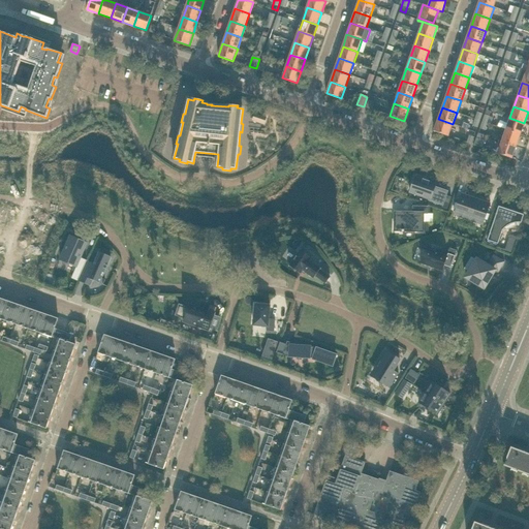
[(254,114),(252,120),(265,124),(267,118),(254,114)]
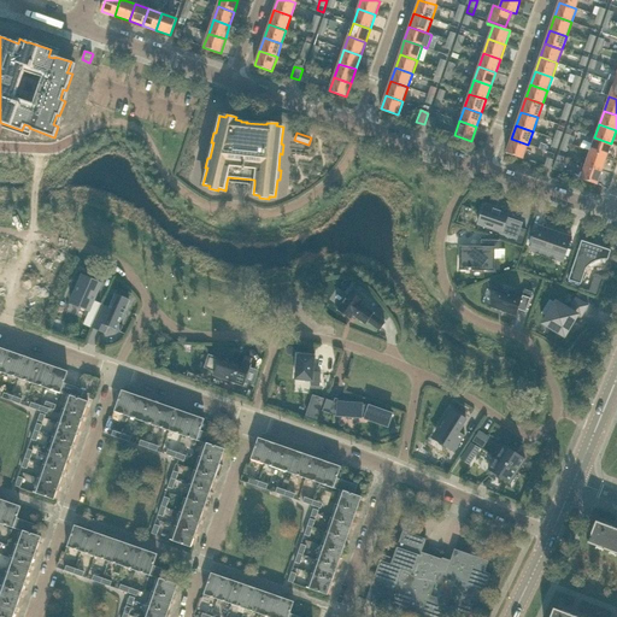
[(607,157),(611,144),(594,137),(589,151),(607,157)]
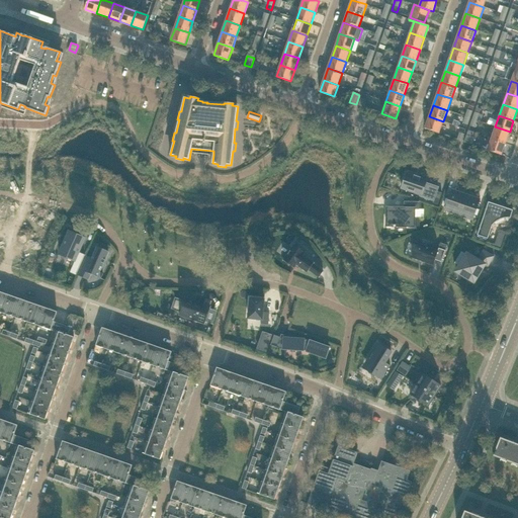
[(439,134),(443,121),(429,116),(425,128),(439,134)]
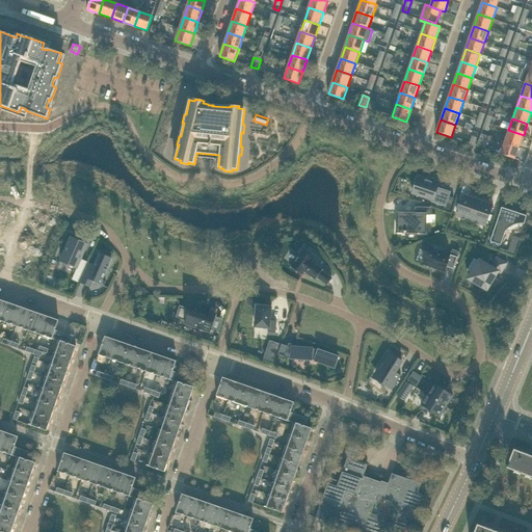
[(520,148),(524,135),(508,130),(504,142),(520,148)]
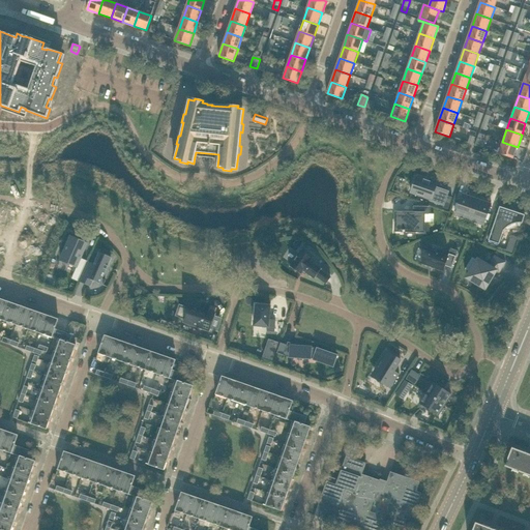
[(513,158),(518,147),(502,142),(499,153),(513,158)]
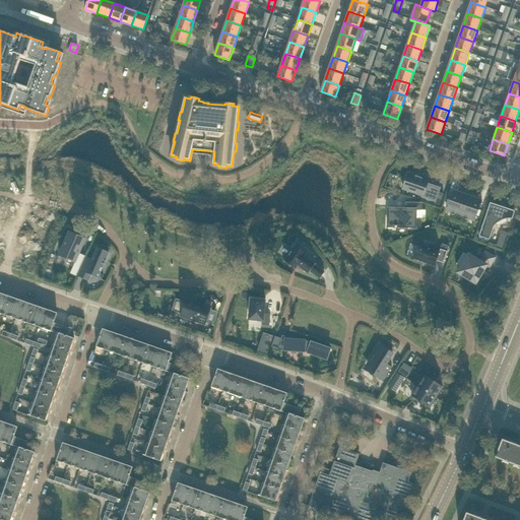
[(408,174),(403,189),(423,196),(421,197),(436,202),(440,188),(430,185),(428,184),(429,181),(408,174)]
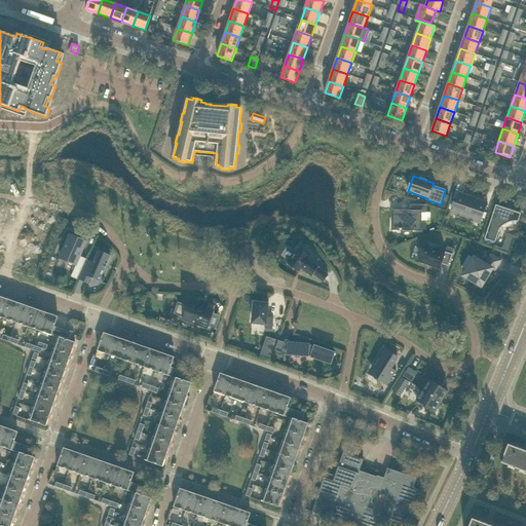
[(458,192),(452,211),(460,214),(459,217),(465,219),(473,197),(458,192)]
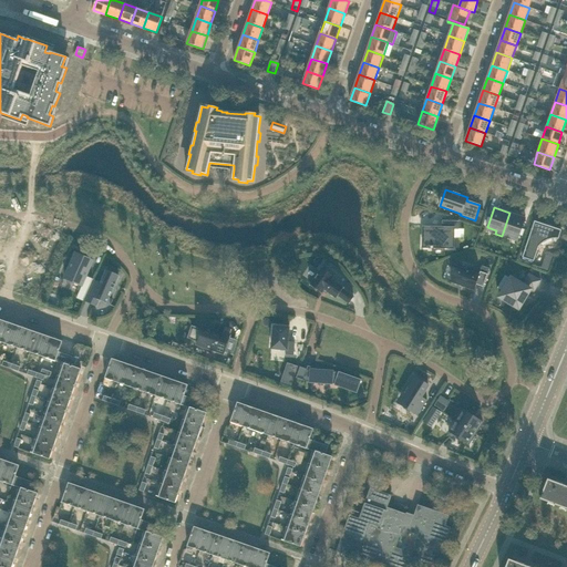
[(509,213),(502,236),(509,238),(511,235),(518,238),(526,218),(509,213)]
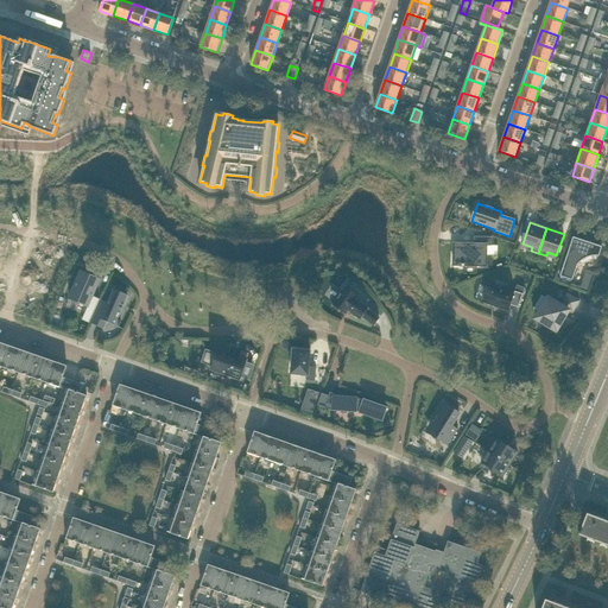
[(492,245),(492,238),(487,238),(475,238),(475,245),(454,245),(454,265),(487,266),(487,245),(492,245)]
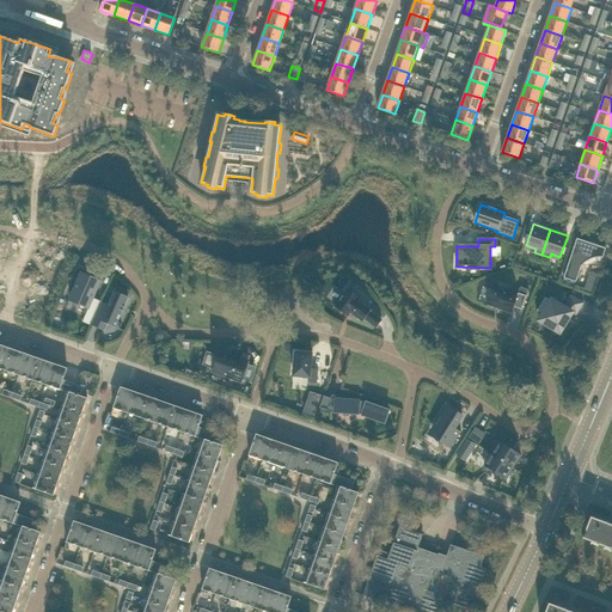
[(606,249),(594,244),(589,243),(577,239),(564,277),(576,282),(581,267),(585,263),(587,261),(592,259),(595,258),(599,257),(603,257),(606,249)]
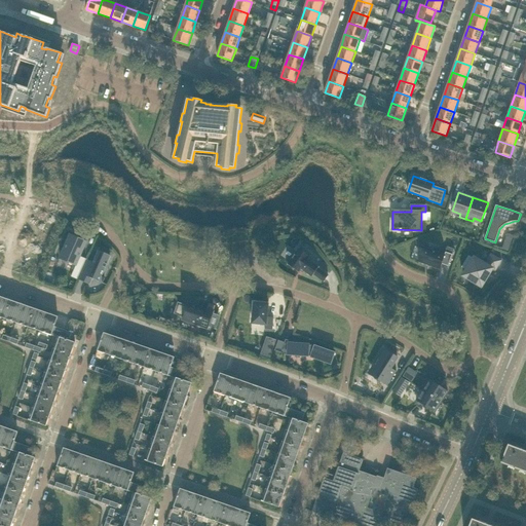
[(70,235),(61,258),(76,265),(71,276),(78,279),(86,259),(80,256),(85,245),(78,240),(78,238),(70,235)]
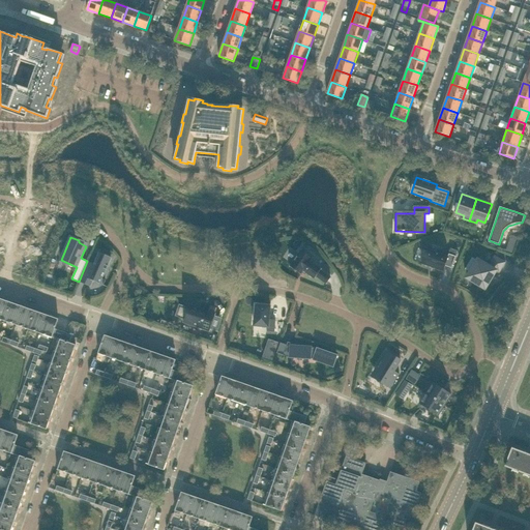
[(448,257),(427,249),(421,263),(431,267),(432,267),(434,267),(434,268),(443,271),(445,266),(451,268),(455,256),(449,254),(448,257)]
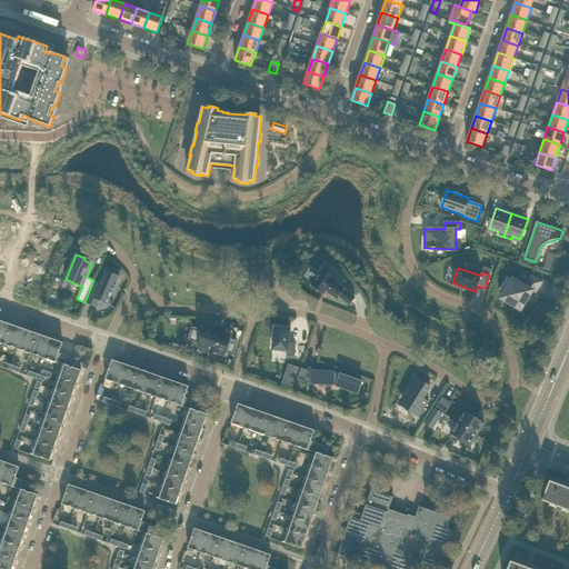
[(353,298),(343,290),(343,289),(332,280),(335,277),(322,269),(310,286),(322,295),(325,291),(337,299),(338,297),(349,305),(353,298)]
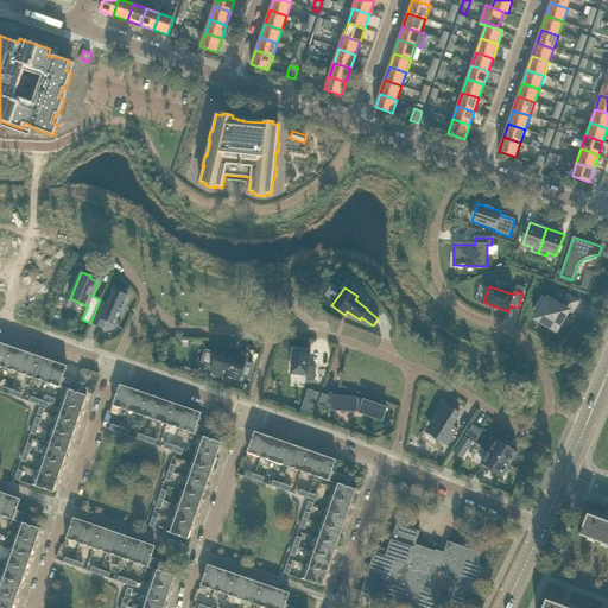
[(101,301),(92,324),(105,330),(109,317),(118,321),(127,297),(113,291),(108,303),(101,301)]
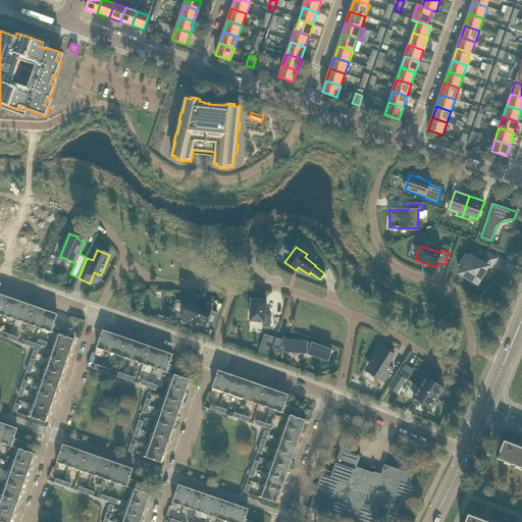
[(481,263),(471,256),(461,274),(477,284),(487,266),(492,269),(498,258),(487,252),(481,263)]
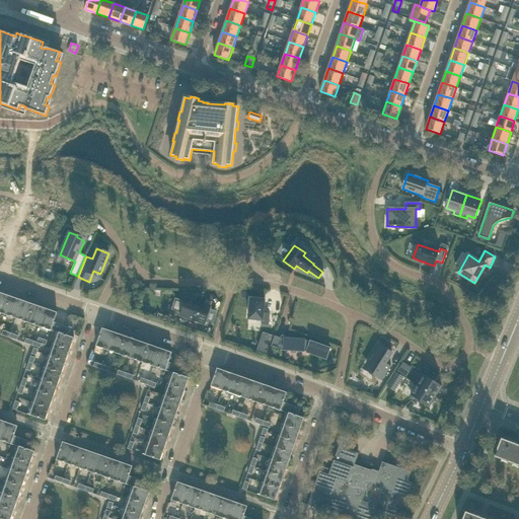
[(0,312),(5,314),(11,296),(0,292),(0,312)]
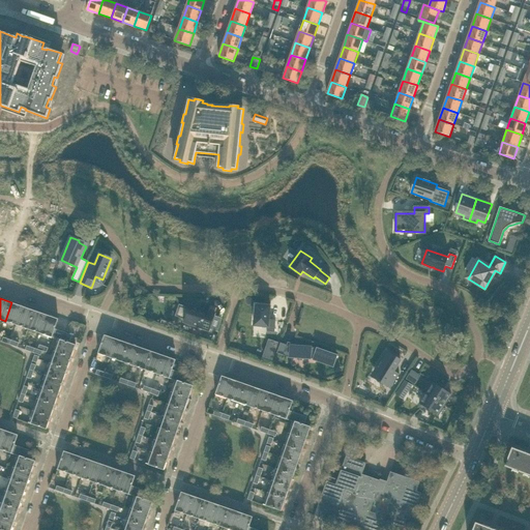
[(498,310),(501,303),(494,300),(491,306),(498,310)]
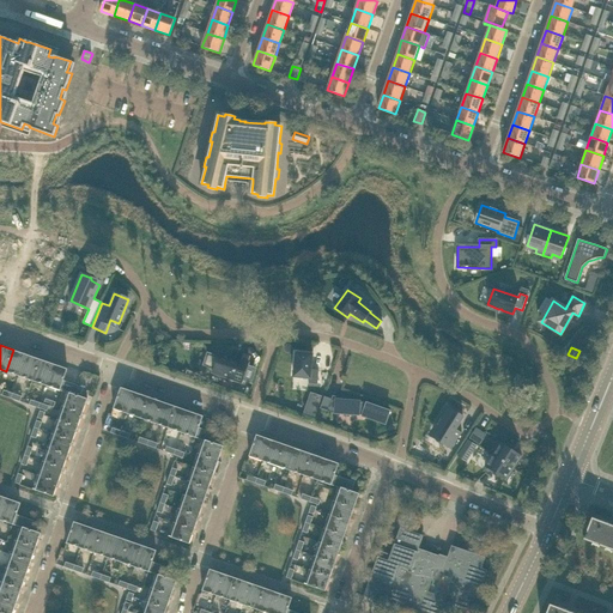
[(19,376),(26,354),(13,350),(6,371),(19,376)]
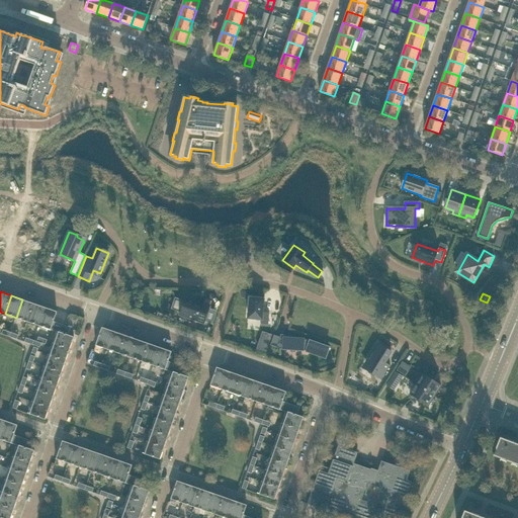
[(176,298),(172,310),(182,313),(181,315),(204,323),(209,308),(208,308),(210,303),(201,299),(200,305),(186,299),(185,301),(176,298)]
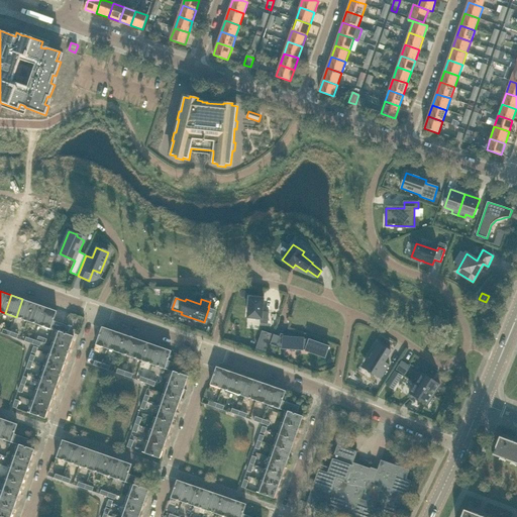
[(268,324),(269,312),(263,312),(264,299),(249,298),(247,318),(261,319),(261,323),(268,324)]
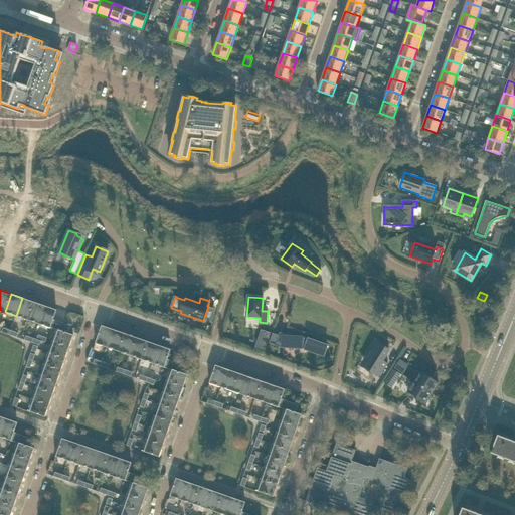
[(28,320),(34,302),(22,298),(16,316),(28,320)]
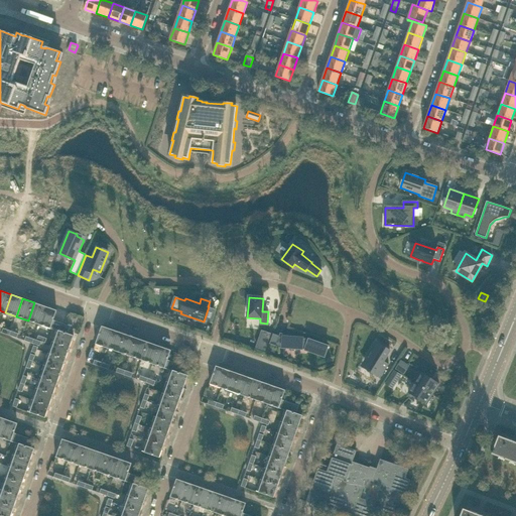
[(39,325),(45,306),(34,302),(28,320),(39,325)]
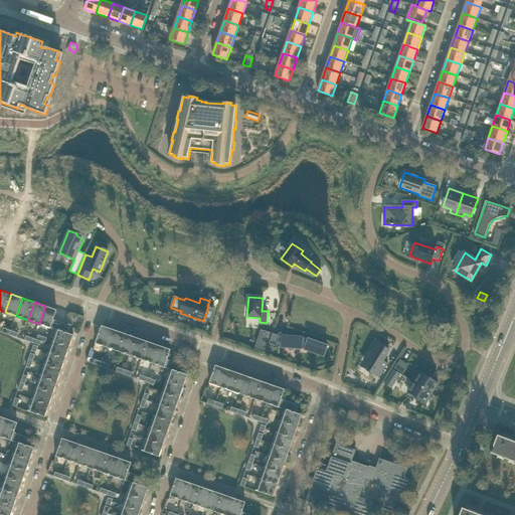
[(56,310),(45,306),(39,324),(50,328),(58,331),(61,322),(53,320),(56,310)]
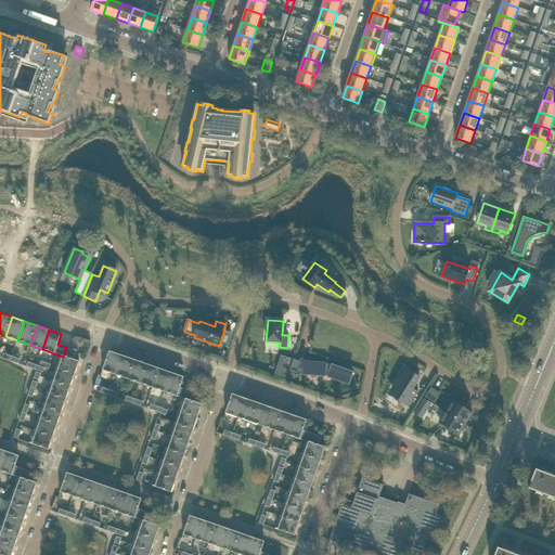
[(73,359),(76,351),(66,347),(63,357),(59,369),(75,374),(79,361),(73,359)]
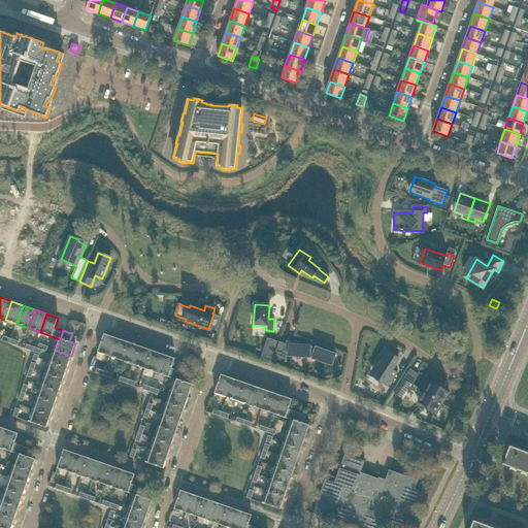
[(117,338),(105,334),(104,334),(98,352),(110,357),(117,338)]
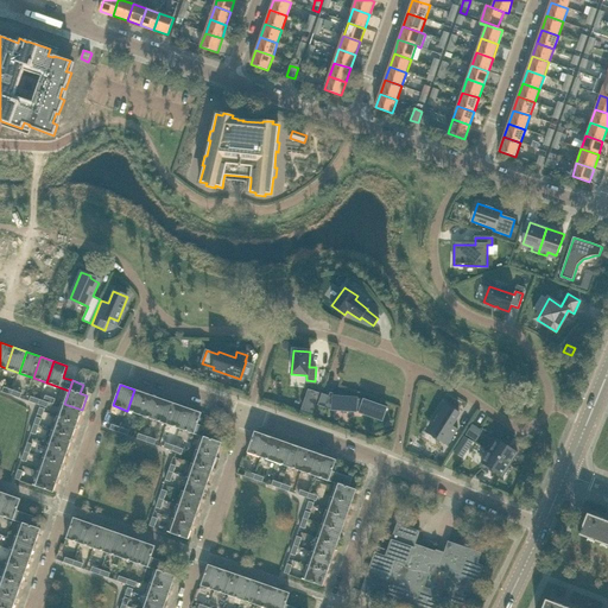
[(140,416),(147,394),(134,390),(127,411),(140,416)]
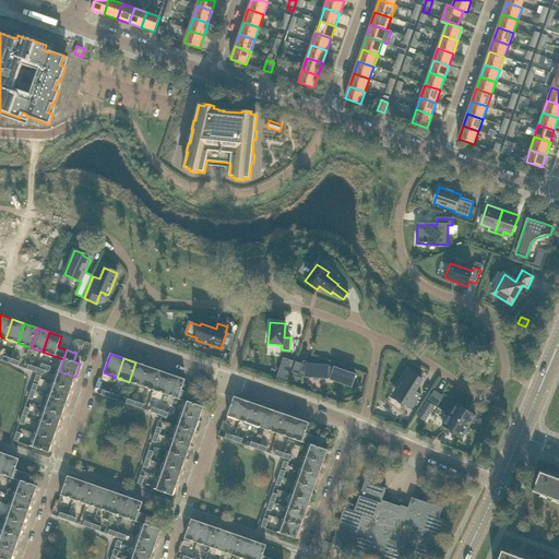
[(302,364),(296,361),(292,372),(299,375),(302,376),(306,376),(306,377),(328,378),(331,379),(352,387),(355,375),(334,368),(332,367),(329,367),(329,366),(307,365),(302,365),(302,364)]
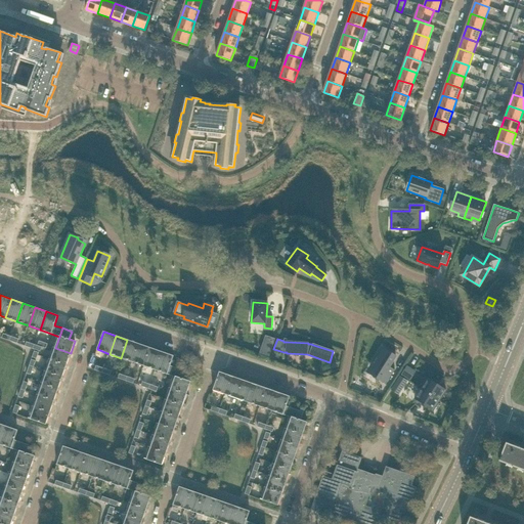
[(132,361),(139,344),(127,340),(121,358),(132,361)]
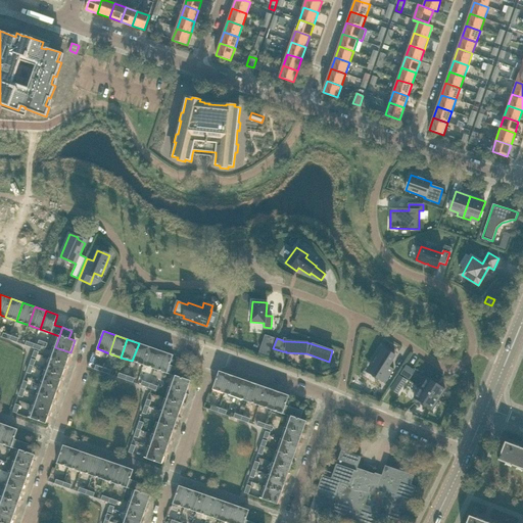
[(144,365),(150,347),(139,343),(132,361),(144,365)]
